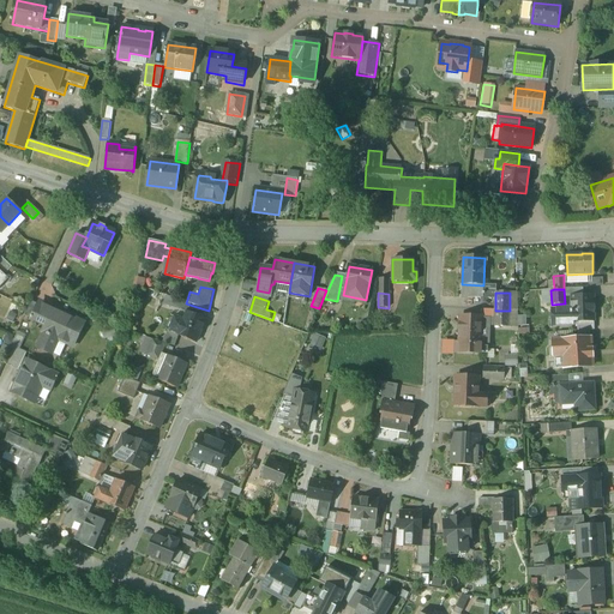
[(594,296),(571,296),(572,312),(557,312),(557,325),(573,325),(573,323),(577,323),(594,323),(594,296)]
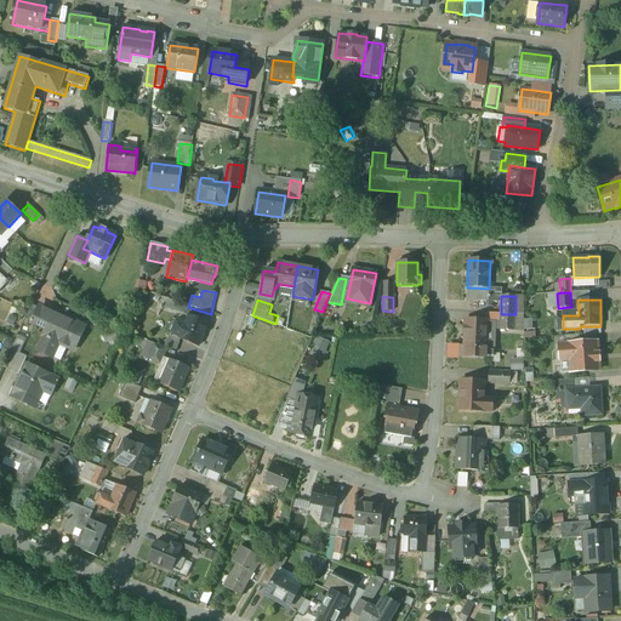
[(188,307),(176,302),(174,311),(191,313),(192,308),(188,307)]
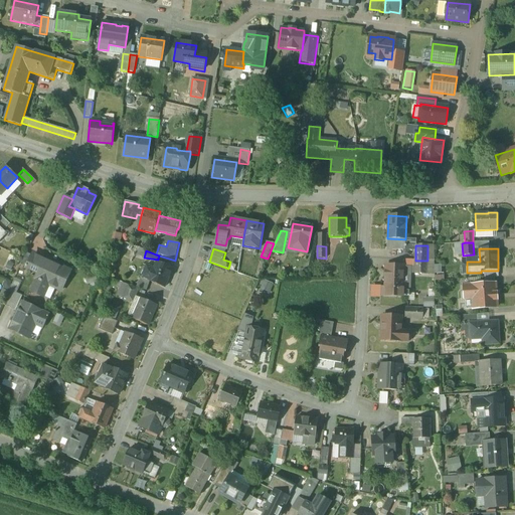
[(38,259),(26,253),(21,266),(32,271),(37,261),(43,263),(38,260),(38,259)]
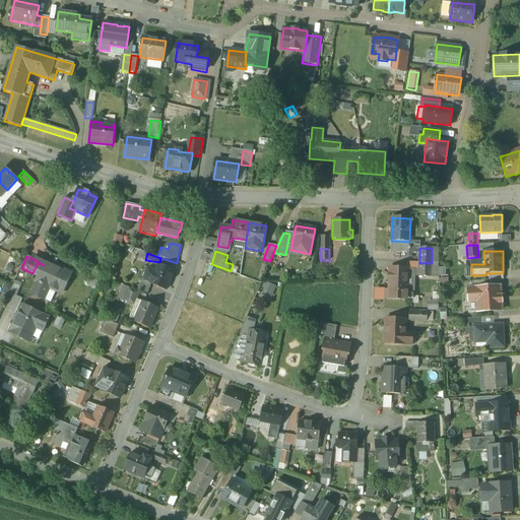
[(432,263),(419,263),(418,276),(431,277),(432,263)]
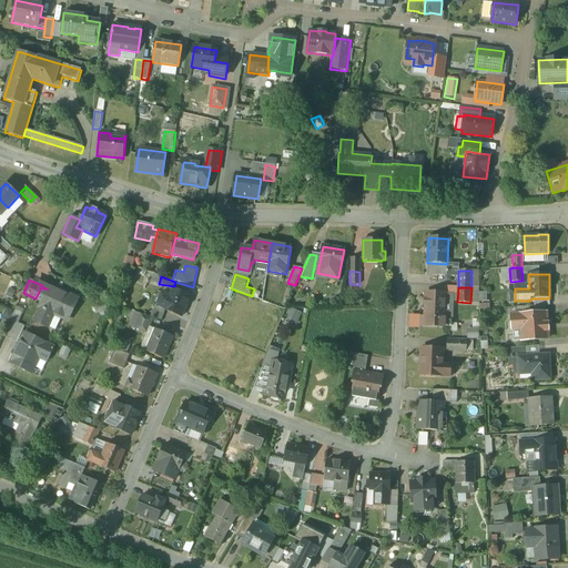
[(62,295),(48,288),(48,290),(39,308),(40,308),(34,322),(48,327),(47,326),(52,314),(58,316),(68,321),(78,300),(63,293),(62,295)]
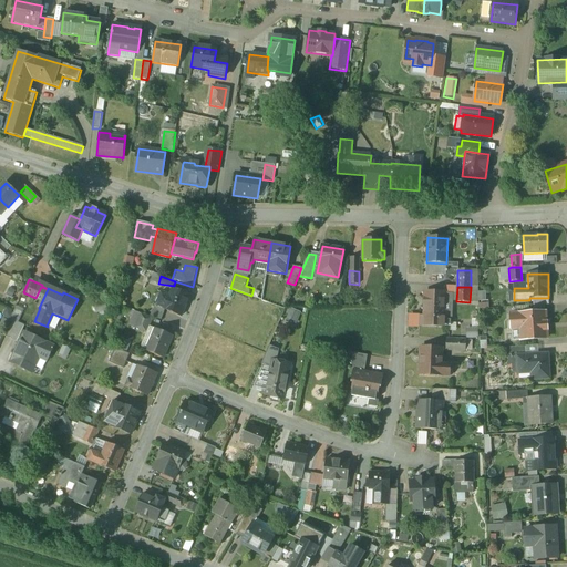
[(191,296),(173,288),(169,296),(164,294),(158,307),(164,309),(181,317),(191,296)]
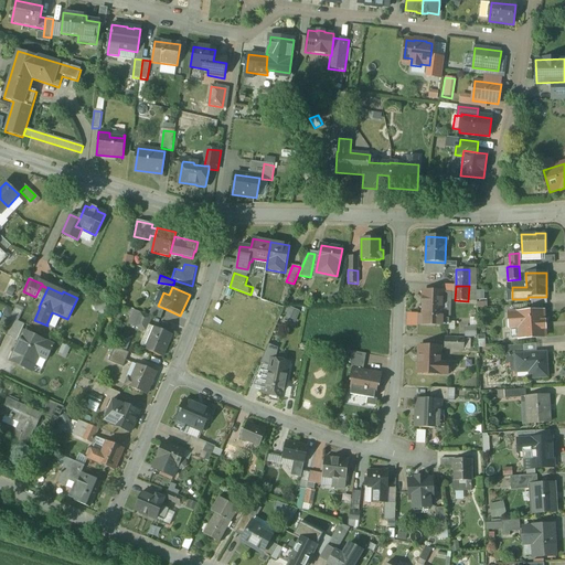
[(450,292),(424,291),(423,315),(418,315),(417,324),(441,326),(443,317),(450,317),(450,292)]
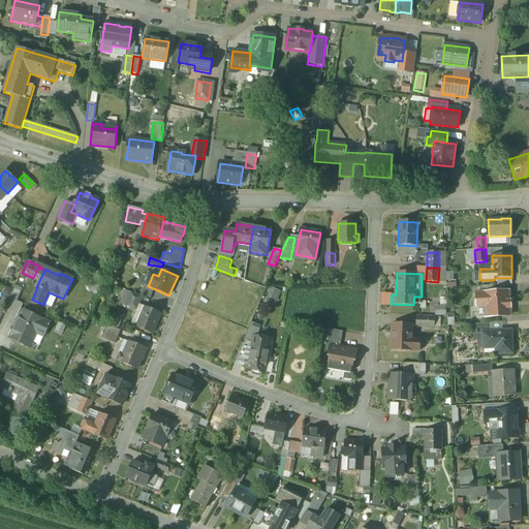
[(270,287),(266,299),(276,303),(280,291),(270,287)]
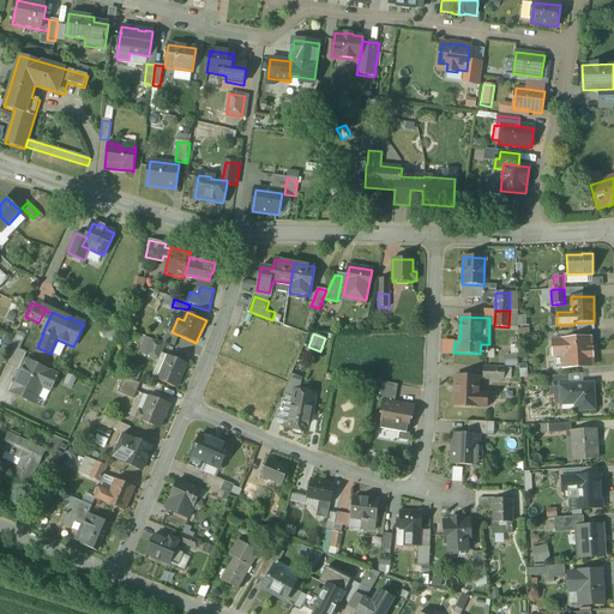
[(553,356),(591,354),(591,350),(590,350),(590,338),(552,341),(553,356)]
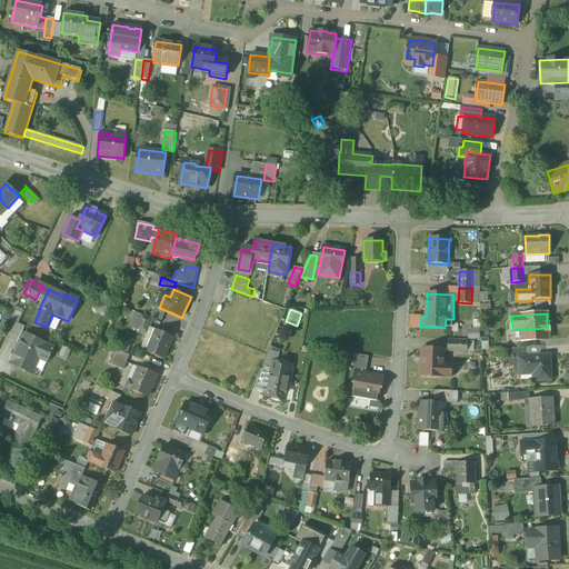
[(152,320),(141,316),(136,329),(147,333),(152,320)]
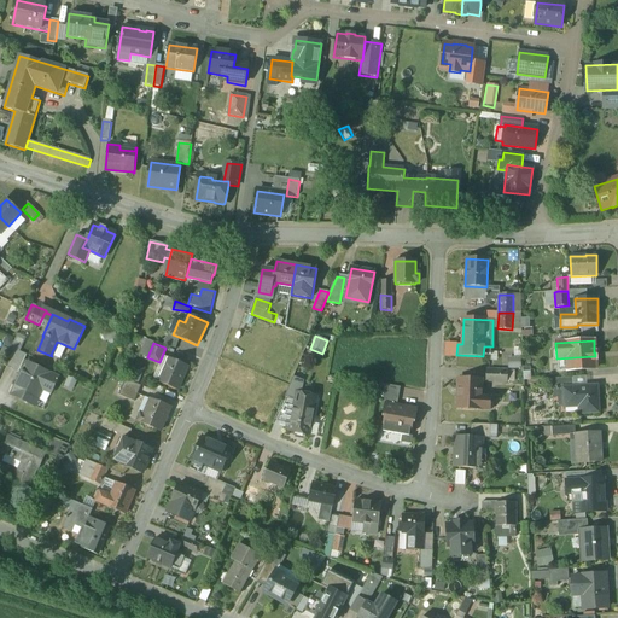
[(27,355),(12,348),(4,366),(19,373),(27,355)]
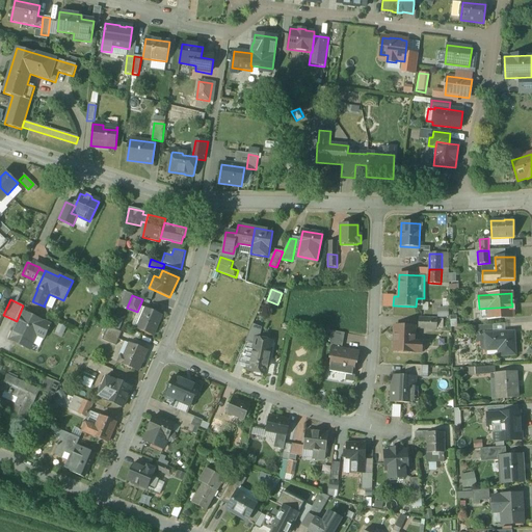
[(512,307),(479,309),(480,320),(512,318),(512,310),(513,310),(513,309),(512,309),(512,307)]
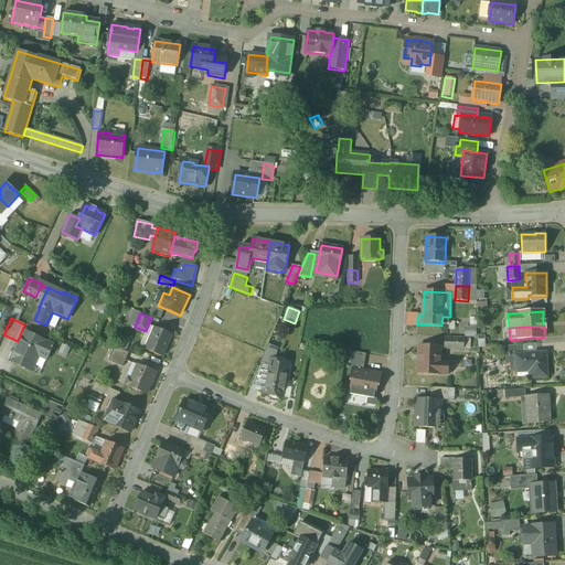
[(475,327),(462,327),(462,336),(473,336),(475,327)]
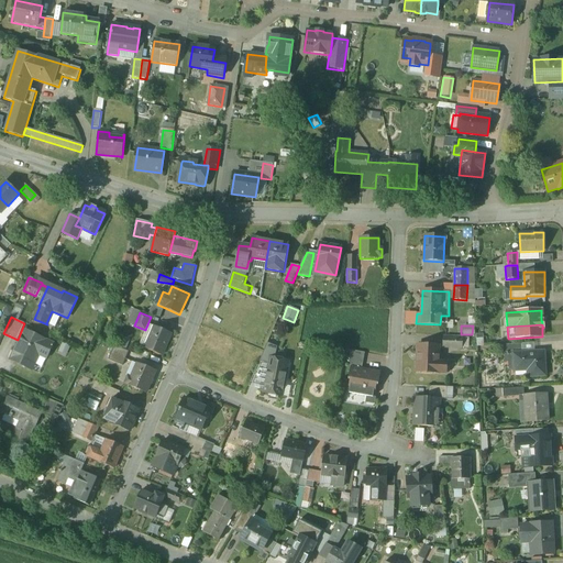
[(172,334),(154,327),(145,349),(162,356),(163,354),(164,354),(166,348),(172,334)]
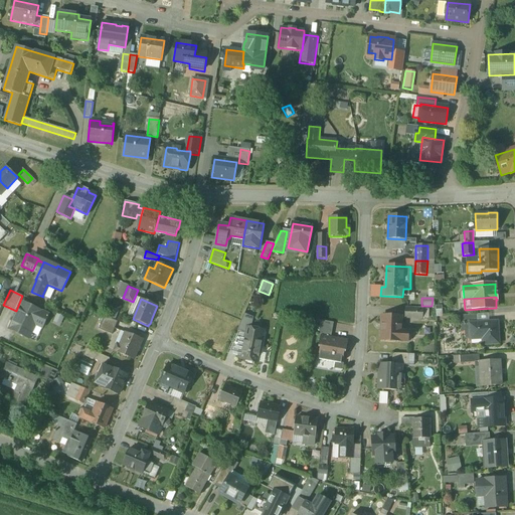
[(48,315),(22,303),(10,329),(28,338),(36,322),(43,325),(48,315)]
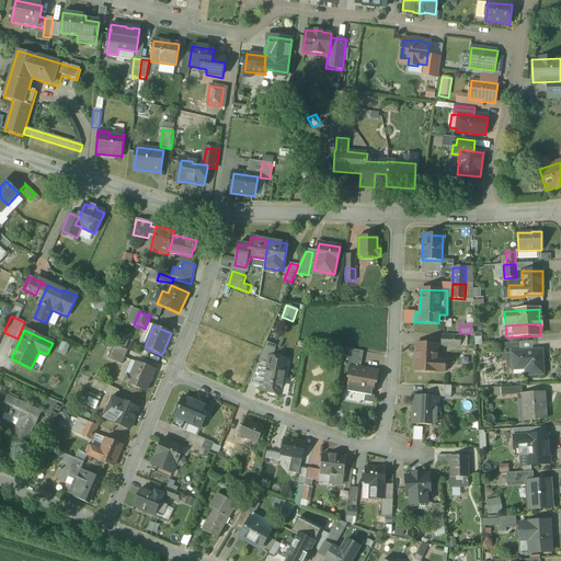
[(124,347),(127,340),(118,336),(115,344),(124,347)]
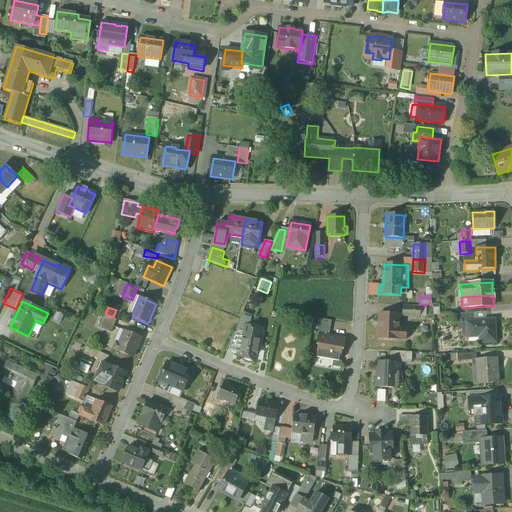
[(420,307),(403,307),(403,316),(420,317),(420,307)]
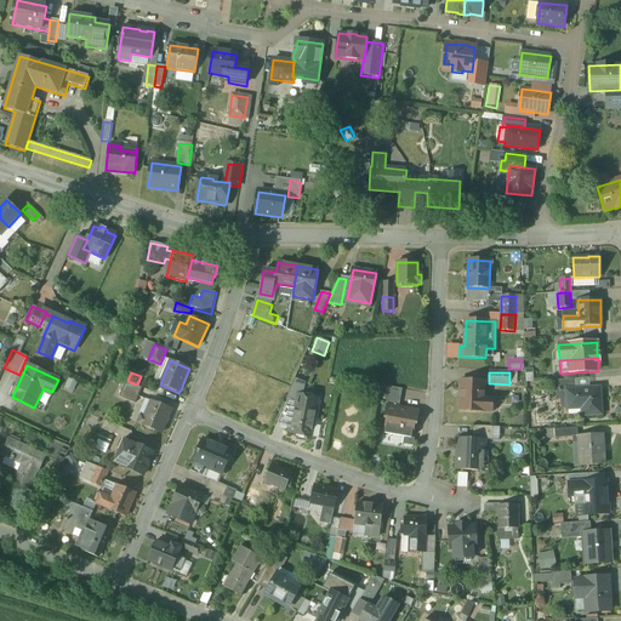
[(297,380),(290,397),(297,399),(305,382),(297,380)]
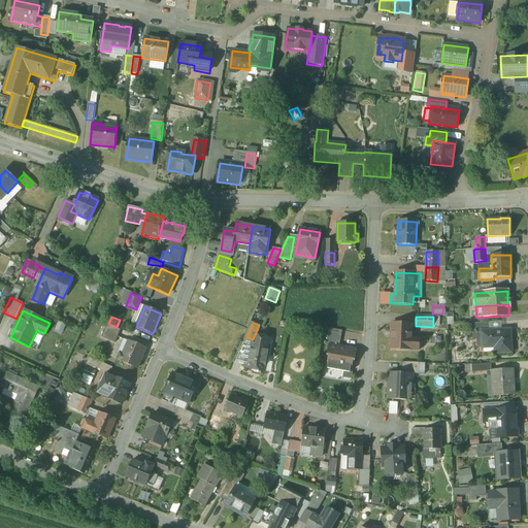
[(489,323),(472,324),(472,333),(479,333),(479,330),(489,329),(489,323)]
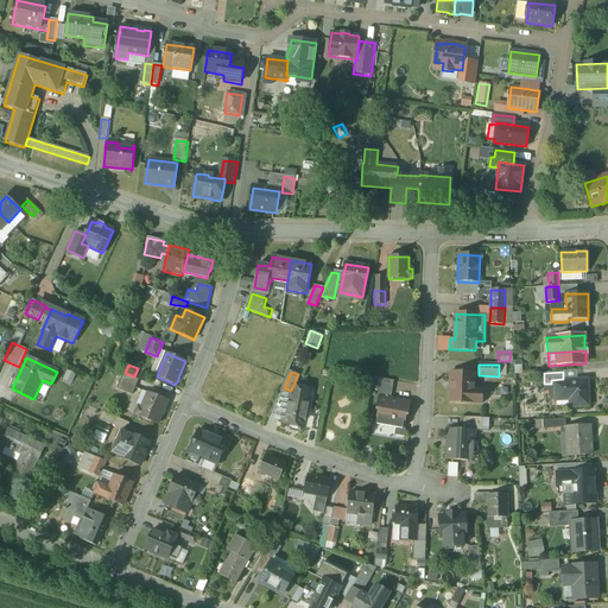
[(474,374),(450,373),(449,401),(481,403),(482,391),(474,391),(474,374)]
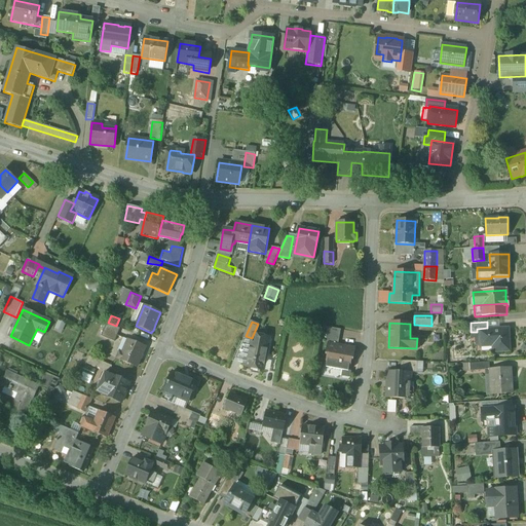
[(120,329),(107,324),(101,337),(114,342),(120,329)]
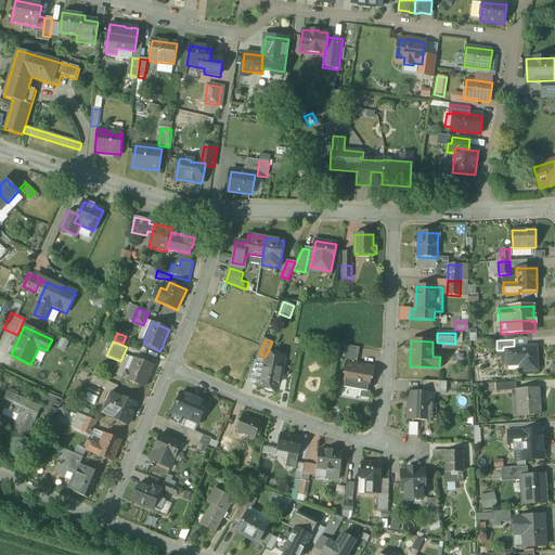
[(360,348),(340,345),(339,347),(346,348),(343,368),(346,368),(346,364),(357,365),(360,348)]
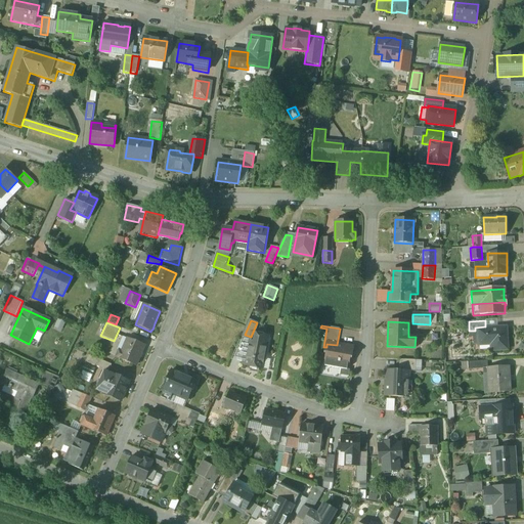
[(506,328),(478,330),(479,346),(491,345),(491,351),(508,350),(506,328)]
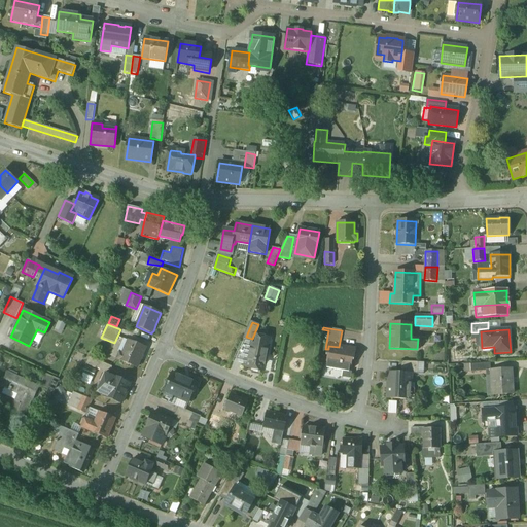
[(255,336),(253,346),(251,345),(248,359),(245,358),(244,366),(246,367),(264,372),(270,339),(255,336)]
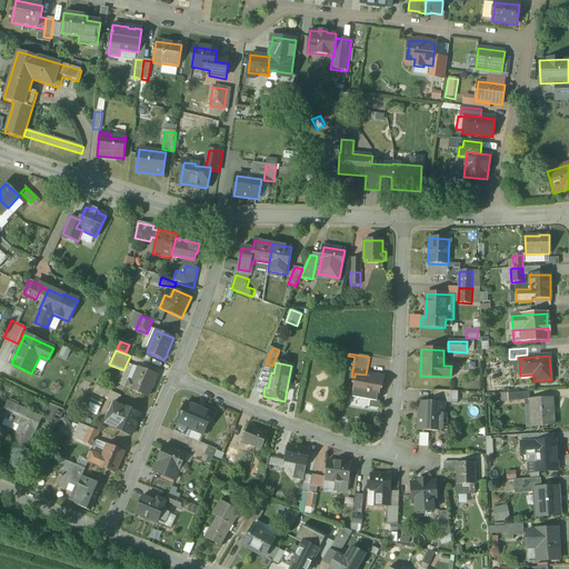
[(157,376),(139,368),(132,382),(129,381),(127,388),(129,389),(129,390),(148,398),(157,376)]
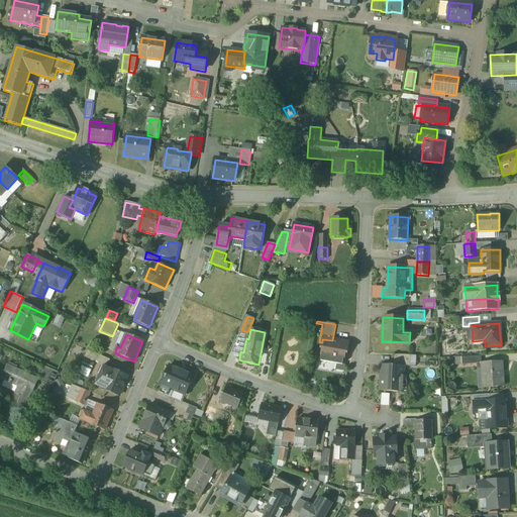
[(332,340),(322,339),(322,342),(321,347),(322,348),(321,357),(320,362),(342,366),(343,362),(344,352),(346,352),(347,343),(332,340)]
